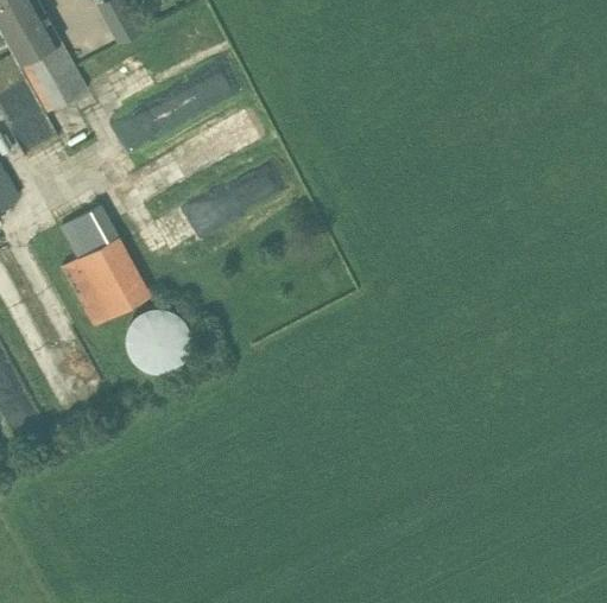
[(0,29),(45,112),(86,89),(36,0),(0,0),(0,29)]
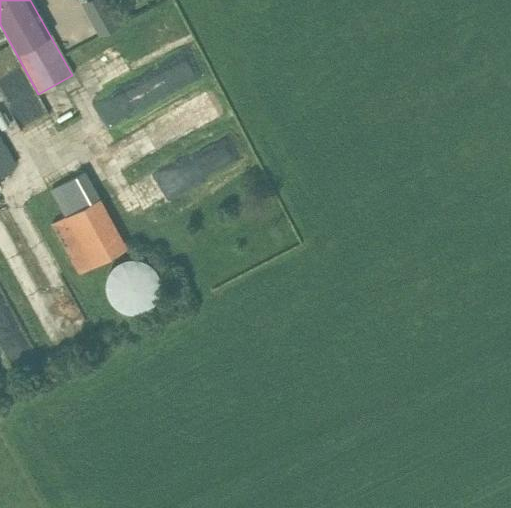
[(93,0),(89,0),(81,5),(101,38),(112,32),(93,0)]
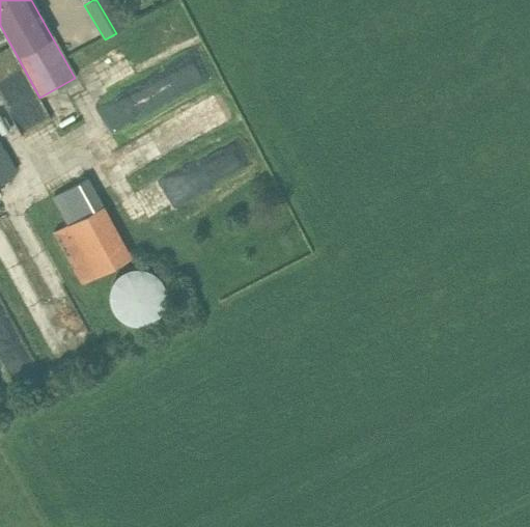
[(168,101),(203,79),(192,61),(158,82),(168,101)]
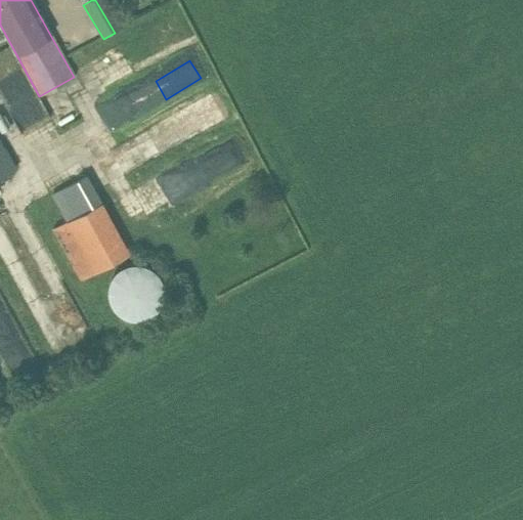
[(0,181),(16,173),(0,142),(0,181)]
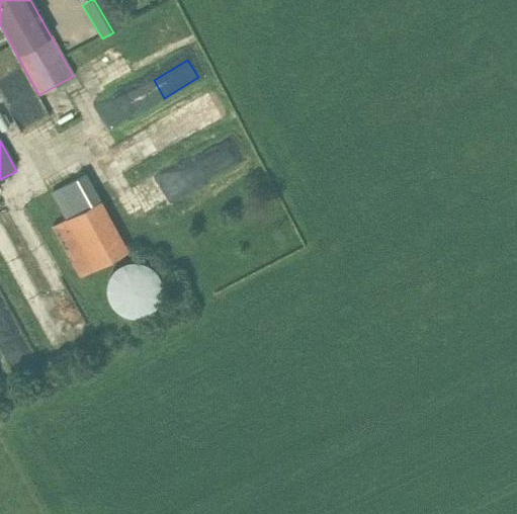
[(92,174),(51,192),(65,222),(55,227),(78,277),(128,255),(92,174)]
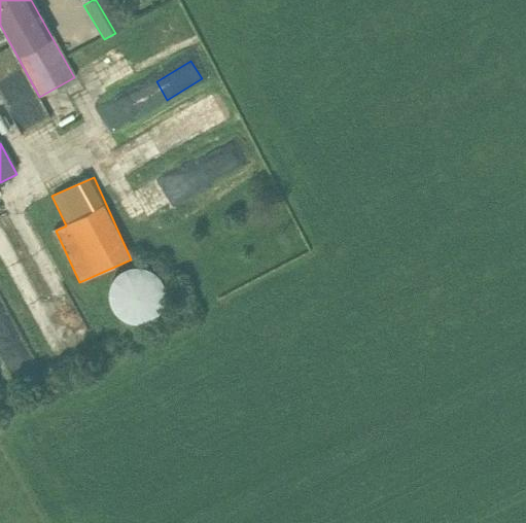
[(148,271),(141,269),(134,269),(128,269),(121,272),(117,275),(114,279),(110,285),(109,292),(109,298),(109,304),(111,309),(115,315),(119,319),(126,323),(132,324),(138,325),(143,324),(150,322),(155,319),(160,314),(164,306),(166,300),(165,292),(163,285),(161,279),(154,274),(148,271)]
